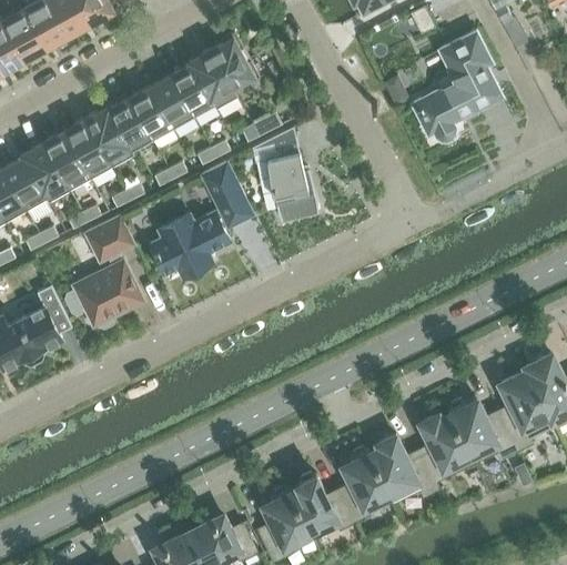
[(67,38),(69,37),(48,0),(39,0),(23,9),(47,49),(58,43),(59,46),(68,41),(67,38)]
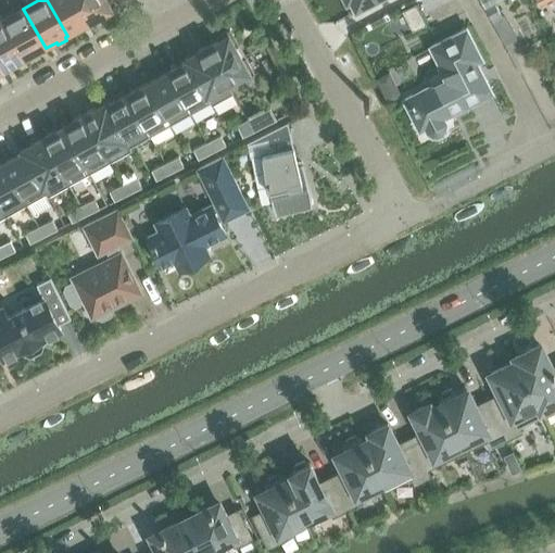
[(78,30),(89,24),(75,0),(47,0),(67,36),(70,35),(71,37),(79,33),(78,30)]
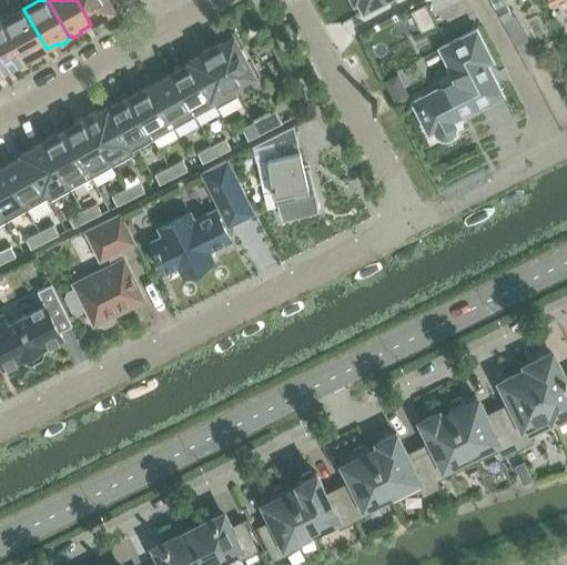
[(107,0),(77,0),(91,24),(102,19),(103,21),(112,17),(111,13),(113,12),(107,0)]
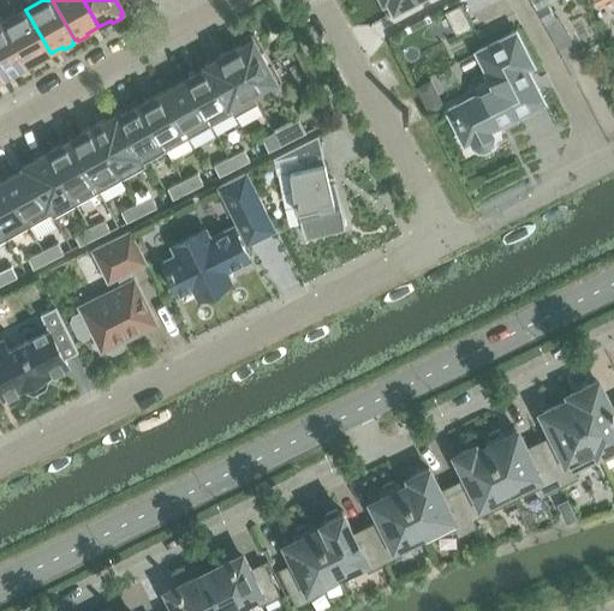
[(385,0),(386,3),(389,1),(395,12),(416,0),(385,0)]
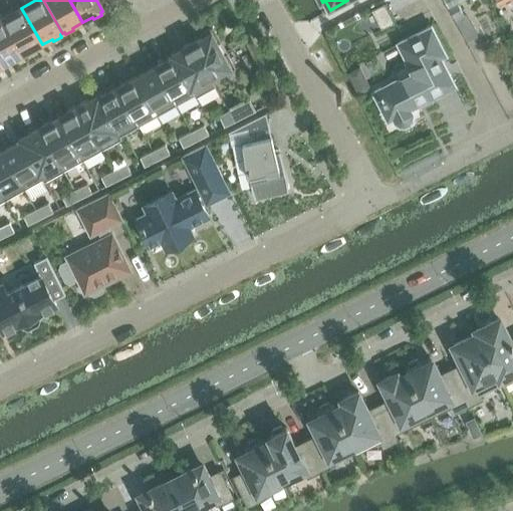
[(467,0),(444,0),(456,21),(465,16),(459,5),(467,0)]
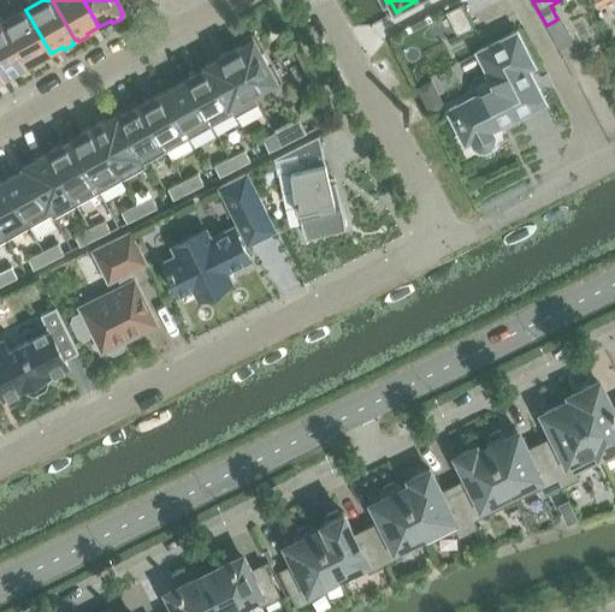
[(39,60),(51,53),(25,10),(1,23),(27,66),(29,65),(30,69),(40,63),(39,60)]
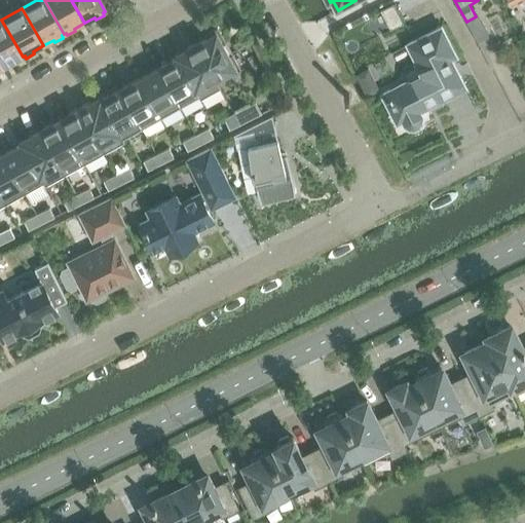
[(392,8),(380,14),(389,33),(403,26),(392,8)]
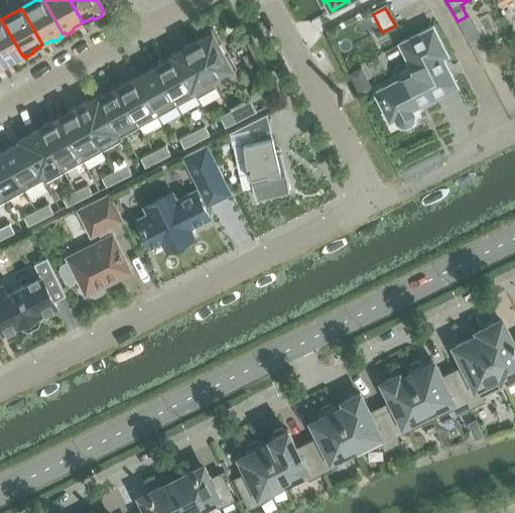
[(481,37),(469,15),(458,21),(470,43),(481,37)]
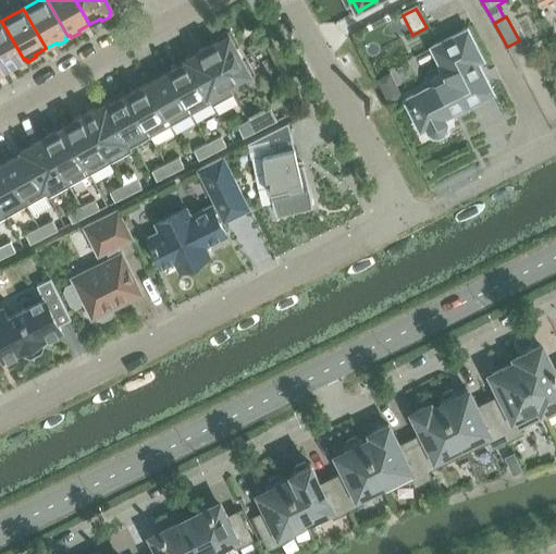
[(22,62),(24,60),(1,21),(0,21),(0,69),(2,72),(13,66),(14,69),(23,64),(22,62)]
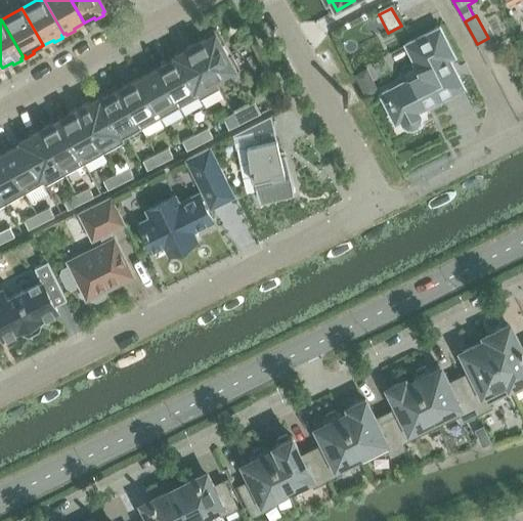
[(381,95),(395,125),(400,123),(402,127),(407,130),(412,131),(418,128),(421,124),(422,118),(419,113),(465,90),(450,60),(455,57),(441,28),(406,45),(415,61),(403,68),(401,73),(399,79),(402,85),(381,95)]
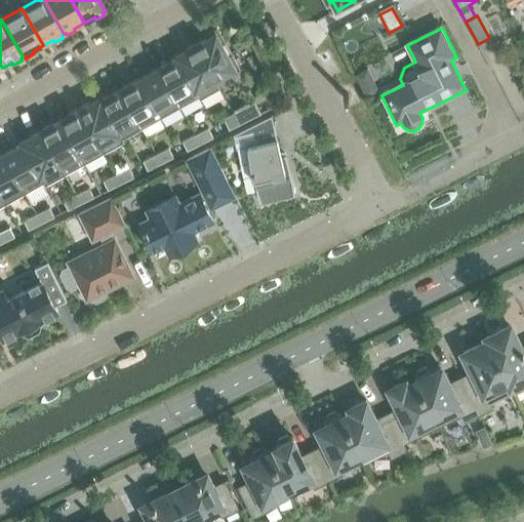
[(205,40),(195,46),(214,82),(219,79),(222,82),(240,72),(238,69),(216,30),(204,37),(205,40)]
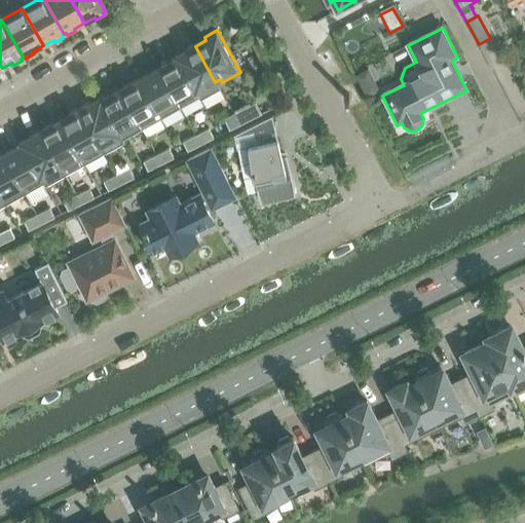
[(175,58),(176,61),(177,60),(195,91),(195,92),(198,98),(198,99),(200,101),(220,90),(215,82),(195,46),(175,58)]
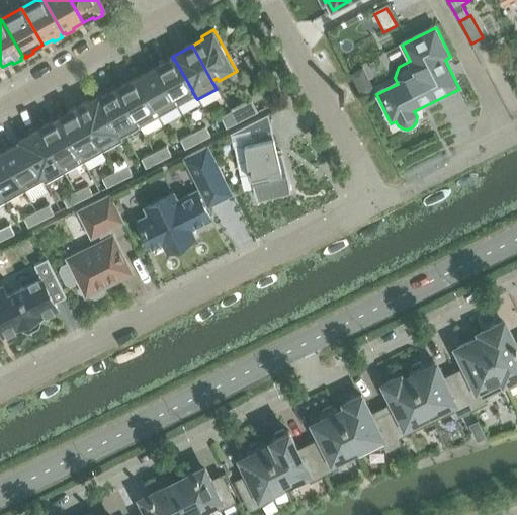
[(173,60),(156,69),(172,99),(174,101),(177,107),(195,97),(195,96),(192,91),(192,90),(174,59),(173,60)]
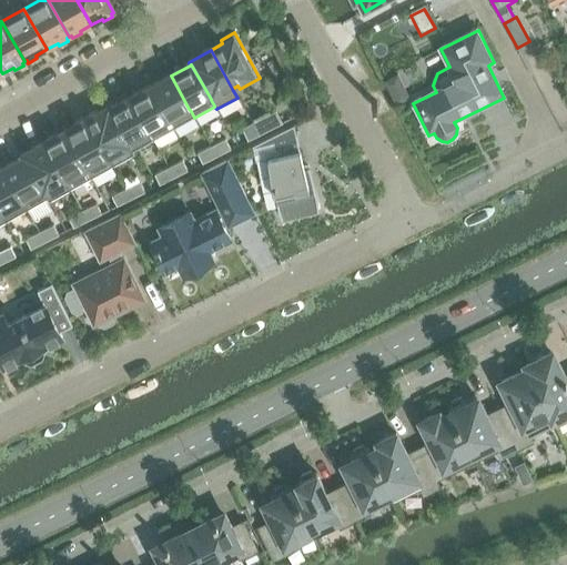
[(171,76),(150,88),(170,123),(173,130),(194,118),(191,111),(189,109),(171,76)]
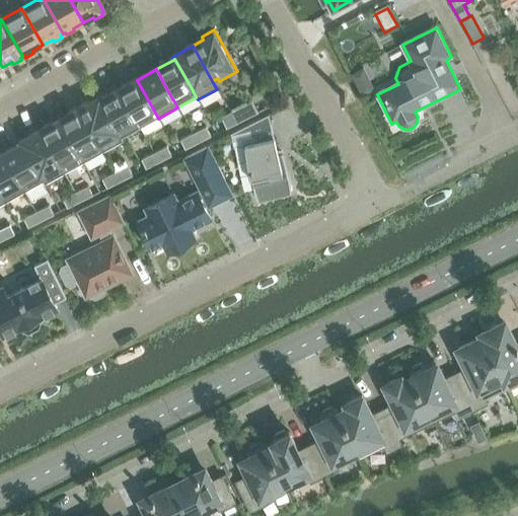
[(362,69),(350,75),(360,97),(373,91),(362,69)]
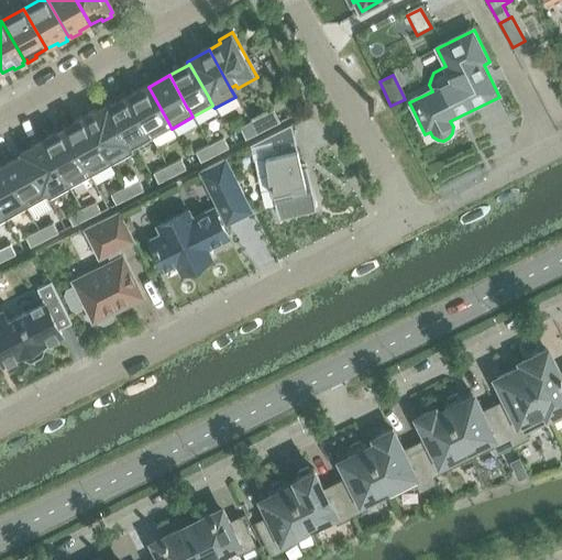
[(149,87),(128,99),(145,131),(147,134),(151,140),(172,129),(168,122),(149,87)]
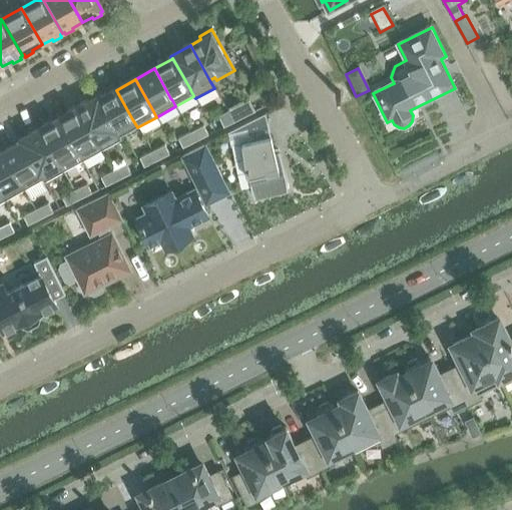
[(116,90),(98,99),(97,100),(114,131),(115,132),(118,138),(119,137),(137,127),(134,122),(132,119),(116,90)]
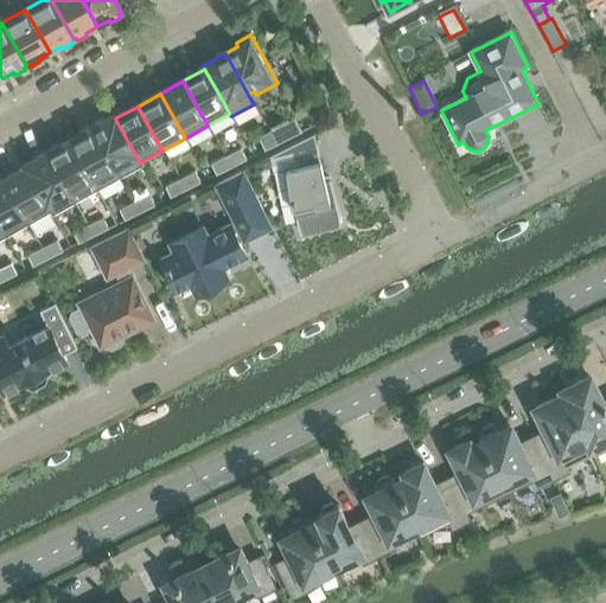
[(115,114),(90,128),(114,170),(119,179),(142,166),(141,162),(140,164),(136,156),(135,155),(115,119),(116,117),(115,114)]
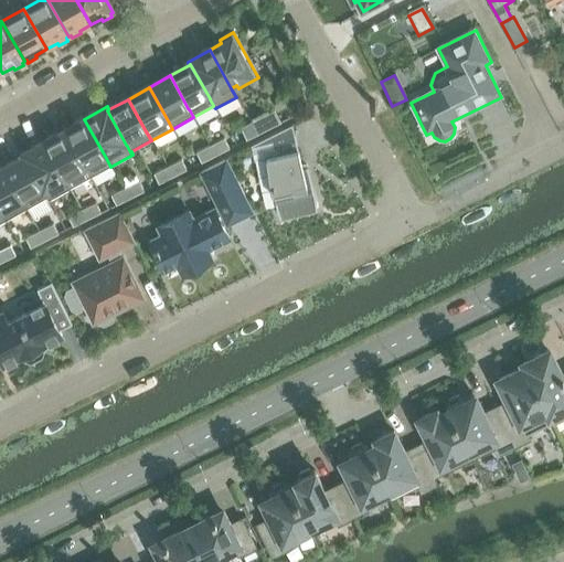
[(274,113),(251,124),(257,136),(279,125),(274,113)]
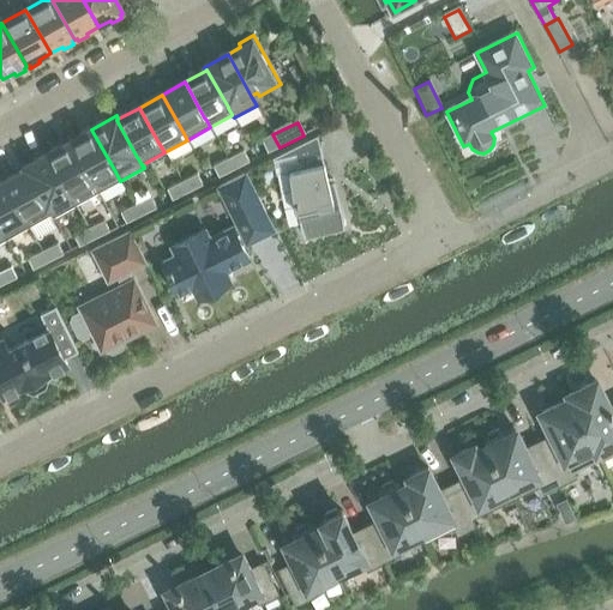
[(91,130),(68,142),(92,183),(98,194),(120,181),(115,171),(91,130)]
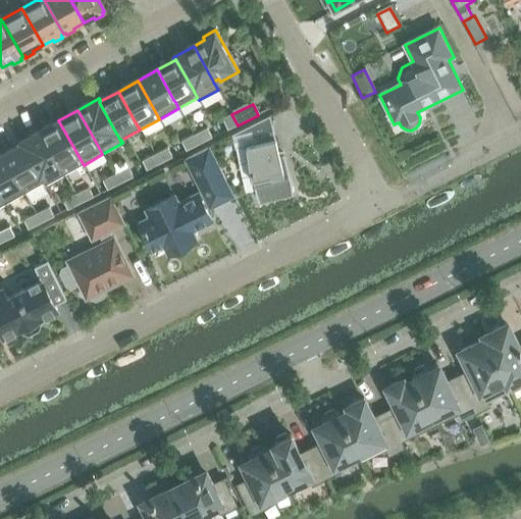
[(227,131),(238,125),(231,114),(221,119),(227,131)]
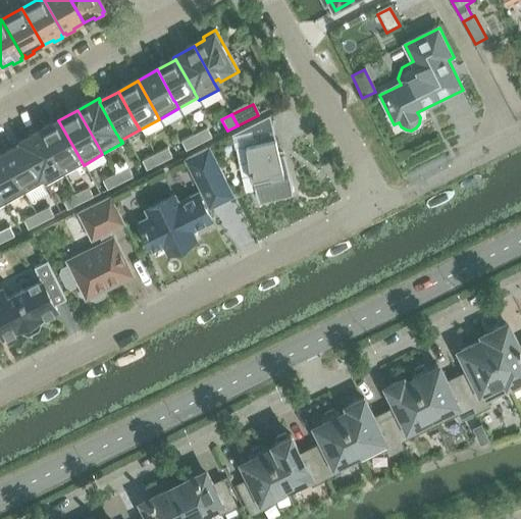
[(58,120),(40,132),(59,167),(64,175),(84,165),(79,156),(58,120)]
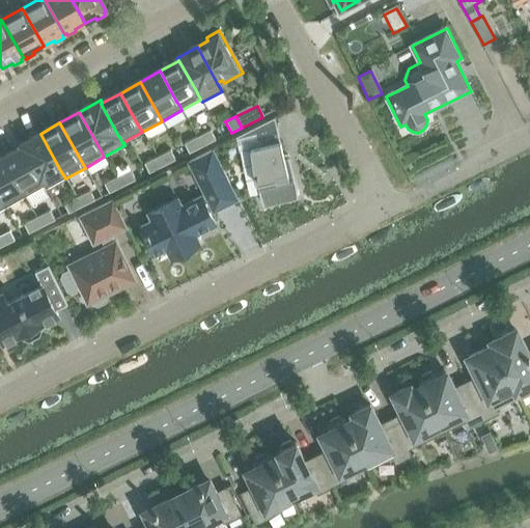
[(210,131),(197,138),(202,147),(215,141),(210,131)]
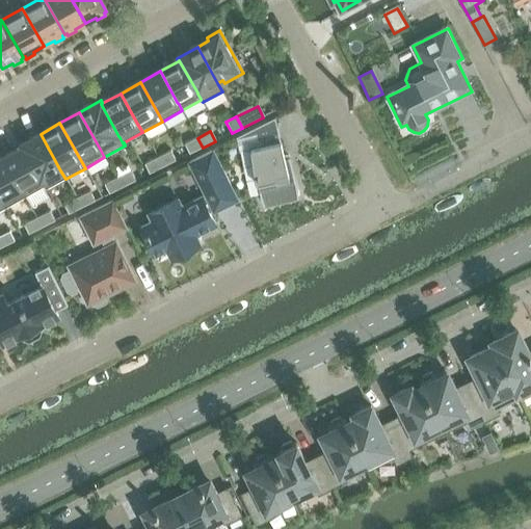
[(19,146),(21,149),(22,148),(40,180),(41,181),(44,187),(43,187),(45,190),(65,179),(60,170),(41,134),(19,146)]
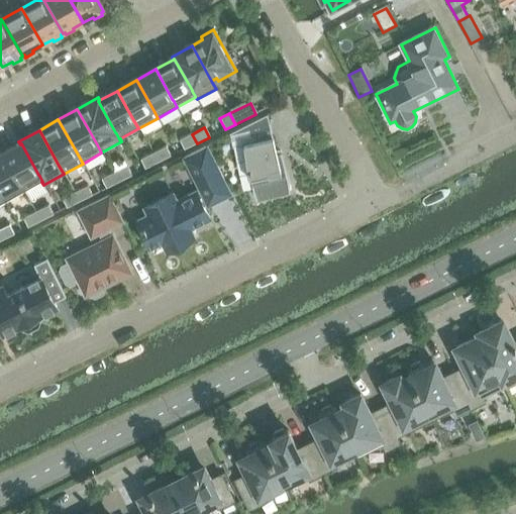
[(184,150),(197,143),(192,134),(179,140),(184,150)]
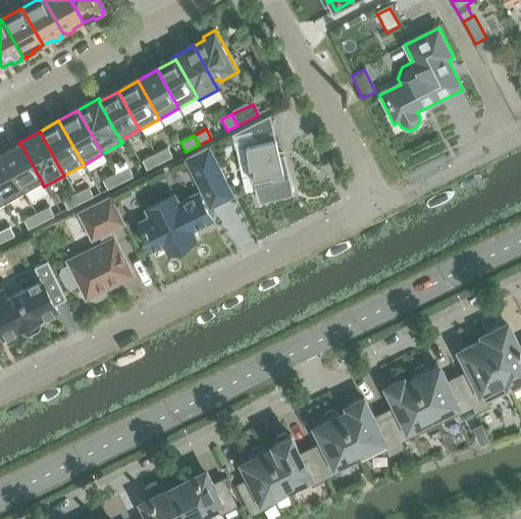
[(289,174),(283,156),(278,157),(275,141),(246,148),(248,164),(250,174),(257,201),(259,200),(291,193),(292,193),(289,174)]
